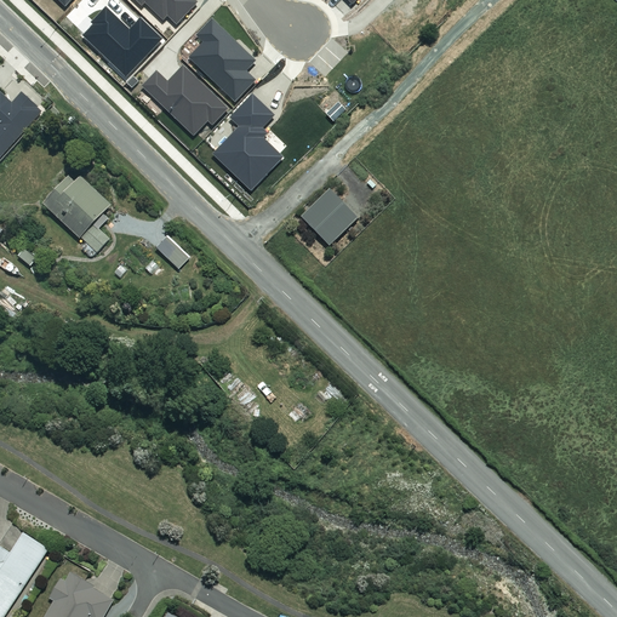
[(112,205),(75,172),(45,205),(85,243),(80,247),(91,257),(109,238),(95,223),(112,205)]
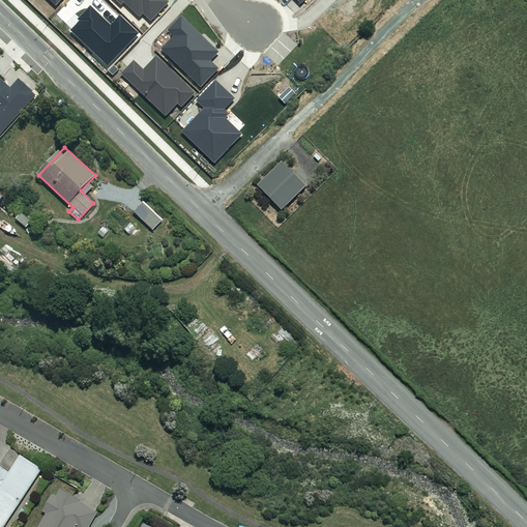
[(306,186),(283,162),(259,185),(282,209),(306,186)]
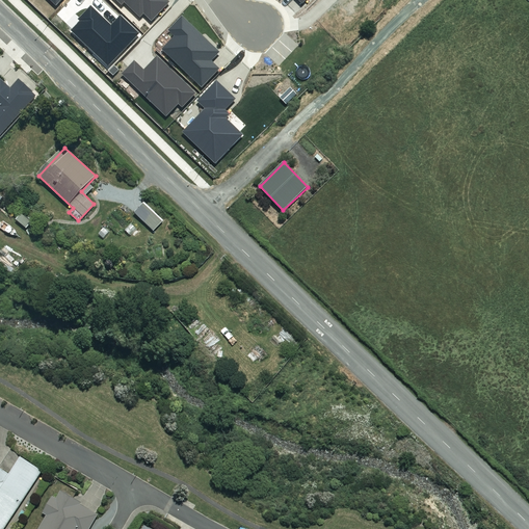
[(21,210),(14,218),(26,229),(32,219),(21,210)]
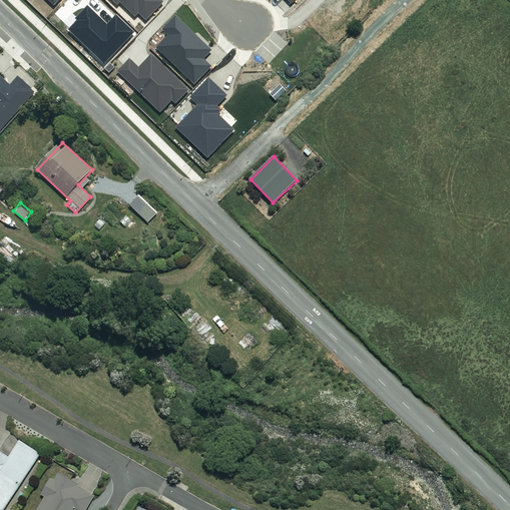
[(0,509),(40,454),(22,441),(9,458),(0,451),(0,509)]
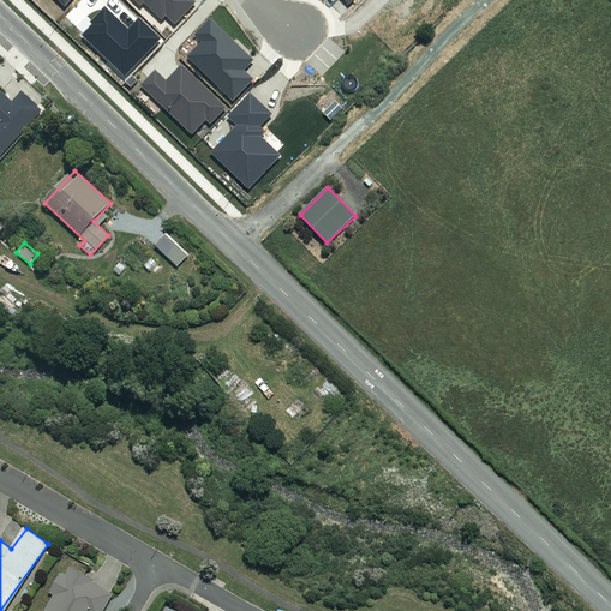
[(72,568),(66,576),(61,573),(49,592),(54,595),(43,610),(97,610),(111,592),(72,568)]
